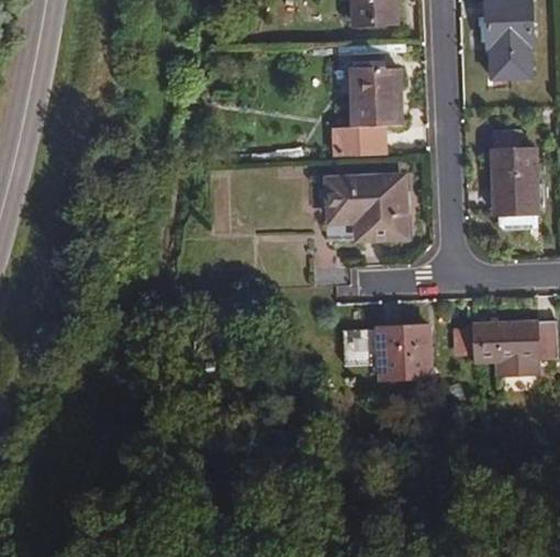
[(398,25),(395,0),(350,0),(353,29),(398,25)]
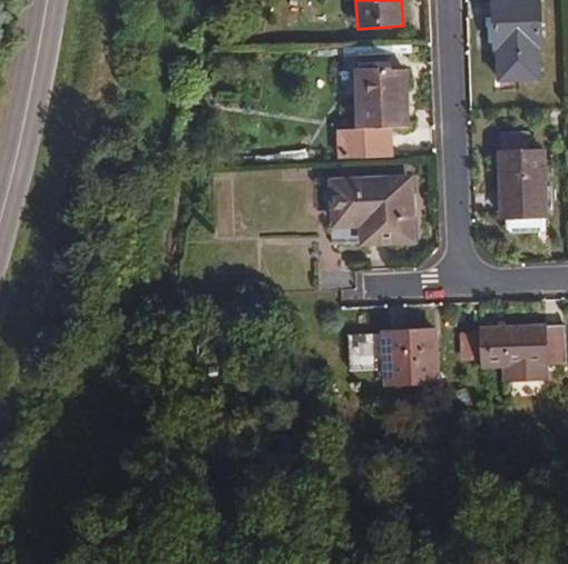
[(542,49),(540,0),(496,0),(497,50),(499,50),(500,81),(540,80),(539,49),(542,49)]
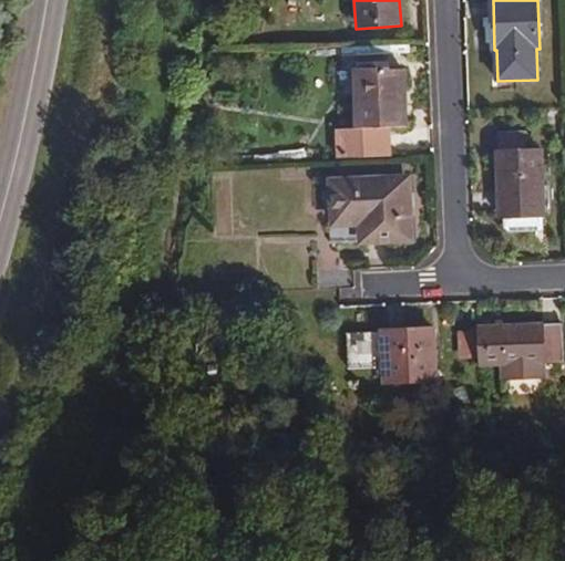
[(403,124),(401,66),(356,69),(358,126),(335,128),(336,156),(387,154),(386,126),(403,124)]
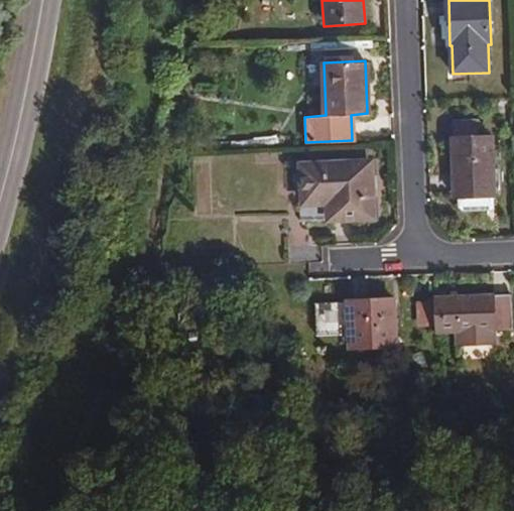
[(495,169),(494,140),(478,141),(477,126),(455,127),(458,198),(461,198),(461,208),(465,212),(496,212),(495,186),(495,169)]
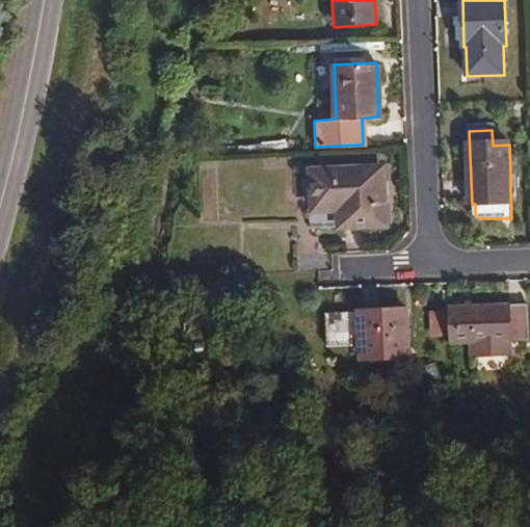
[(391,229),(389,164),(340,167),(342,216),(343,232),(391,229)]
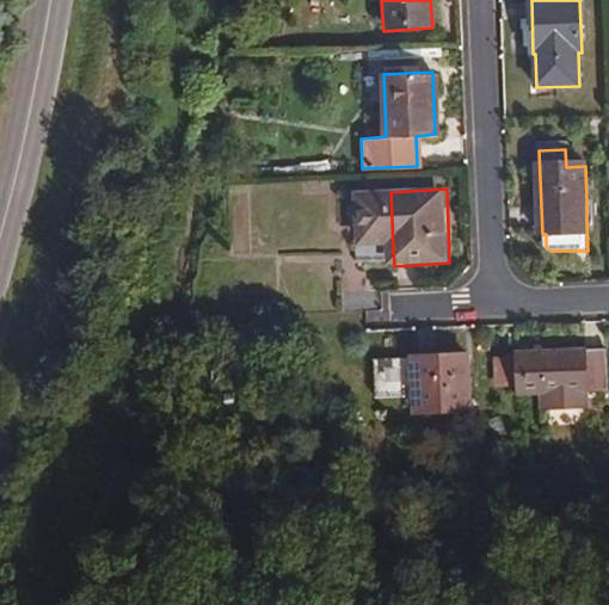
[(393,248),(391,192),(352,193),(355,249),(355,255),(393,254),(393,248)]
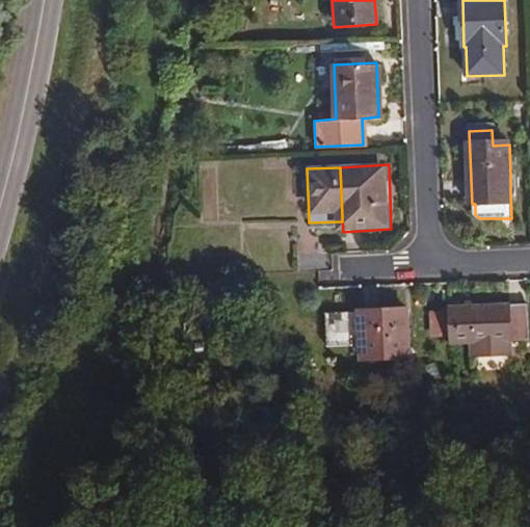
[(529,336),(528,300),(444,306),(445,307),(446,333),(446,341),(472,339),(472,353),(511,351),(510,337),(529,336)]
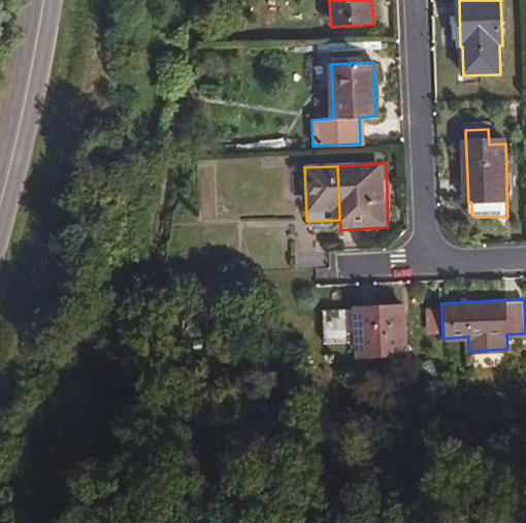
[(442,330),(441,304),(424,306),(425,330),(442,330)]
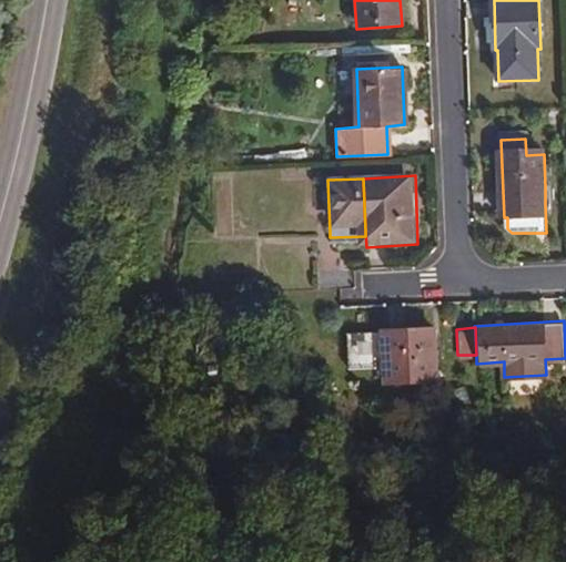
[(435,380),(433,331),(382,334),(383,369),(384,382),(435,380)]
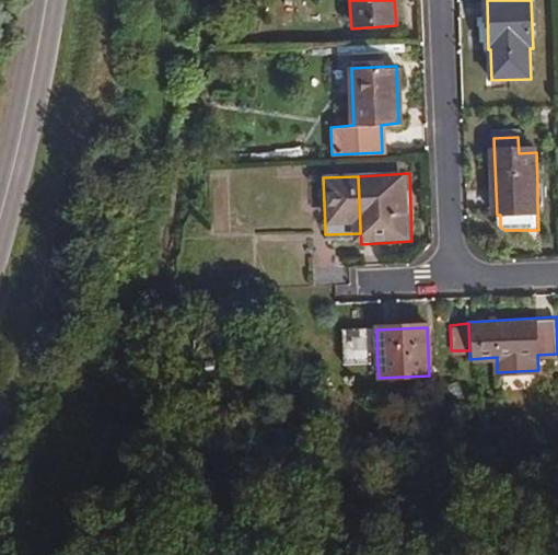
[(371,366),(369,330),(341,331),(343,367),(371,366)]
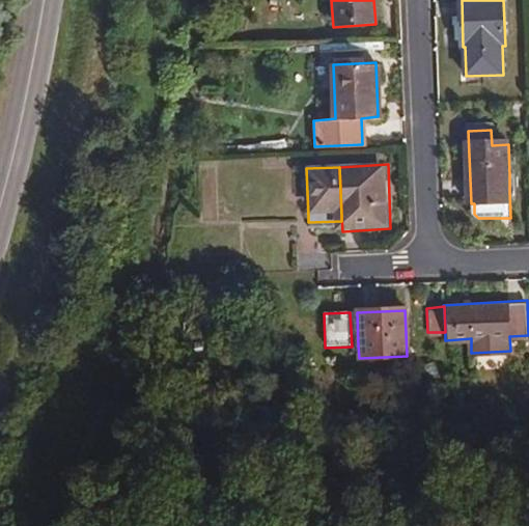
[(358,345),(357,312),(350,312),(352,347),(358,345)]
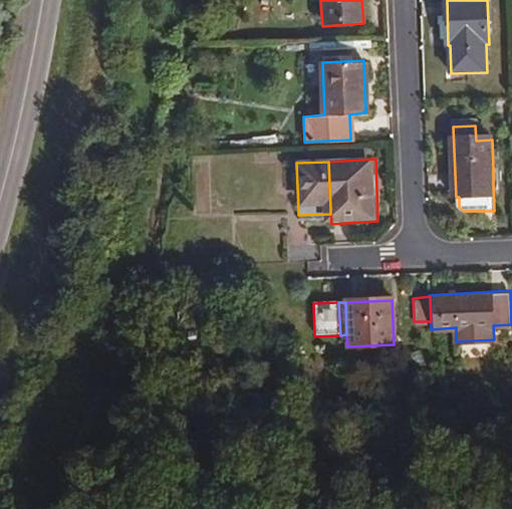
All buildings are outlined.
